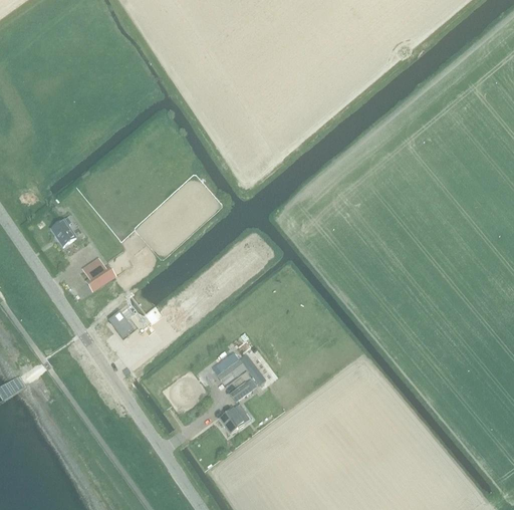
[(76,236),(68,224),(72,221),(69,216),(64,219),(51,228),(63,245),(76,236)]
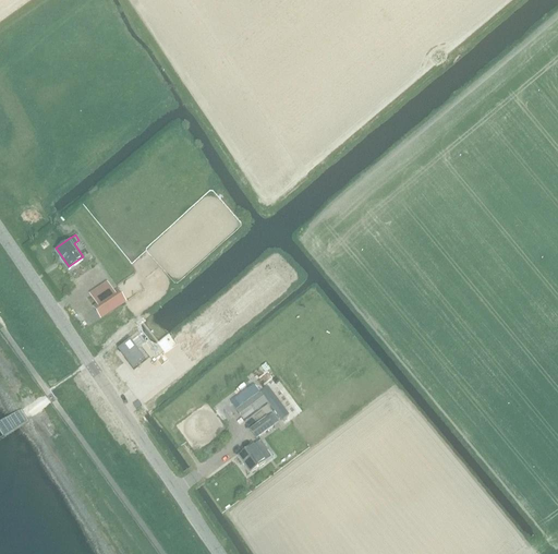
[(91,317),(110,301),(109,301),(121,291),(114,282),(104,292),(96,282),(80,296),(86,305),(83,308),(91,317)]
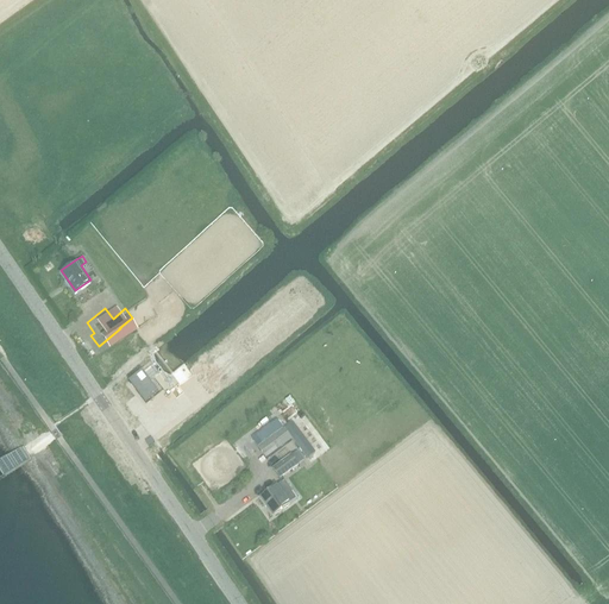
[(132,391),(140,402),(145,398),(146,400),(159,389),(143,367),(130,378),(137,388),(132,391)]
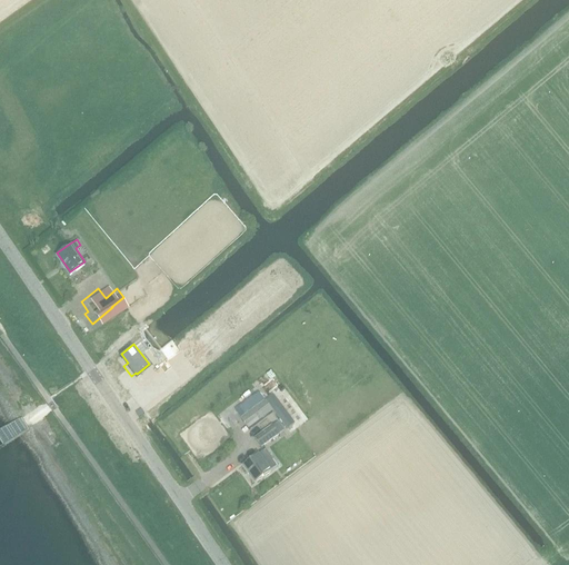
[(153,395),(159,400),(172,392),(167,385),(153,395)]
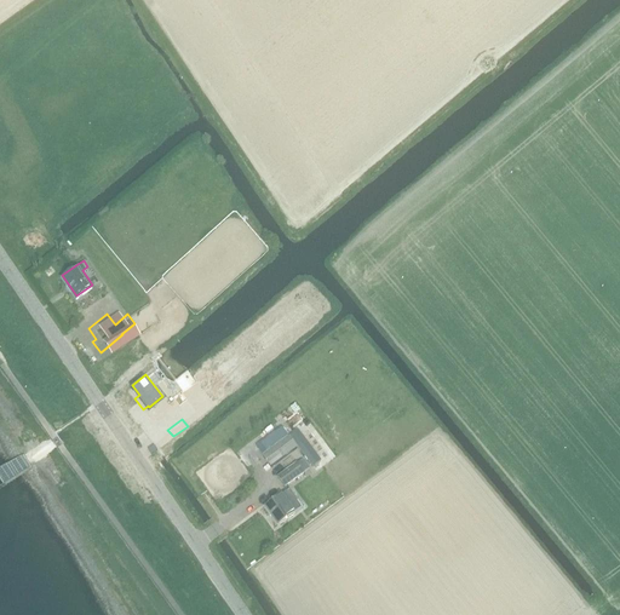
[(297,427),(291,431),(314,463),(320,458),(297,427)]
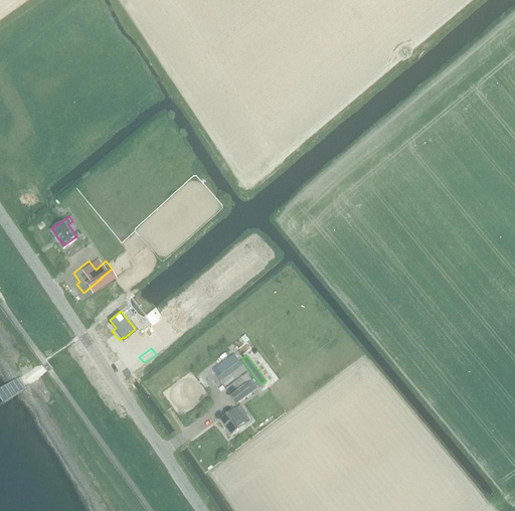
[(239,359),(218,375),(225,384),(246,369),(239,359)]
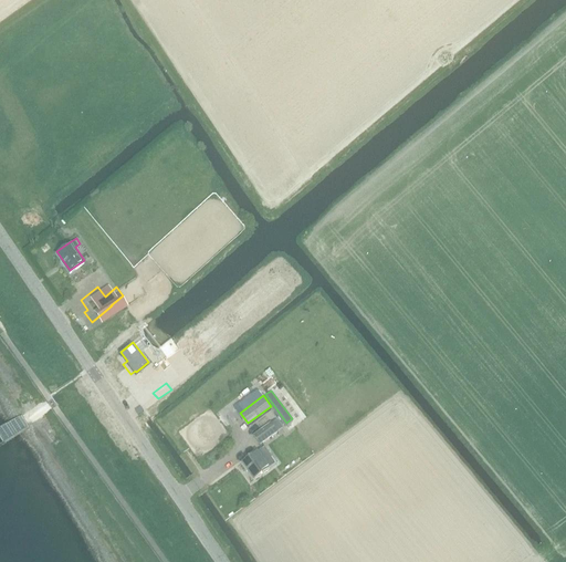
[(271,419),(253,433),(260,440),(278,428),(271,419)]
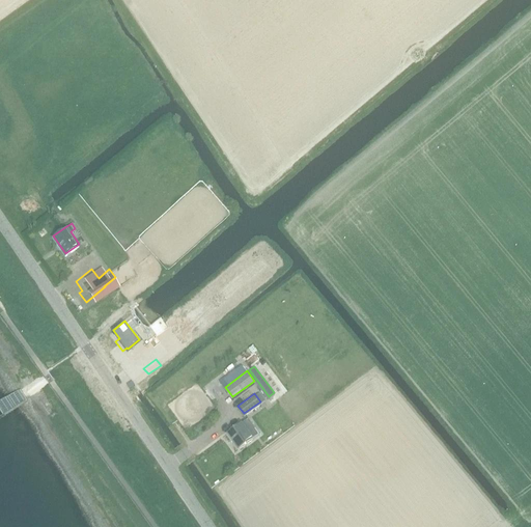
[(242,420),(226,432),(238,447),(253,436),(242,420)]
